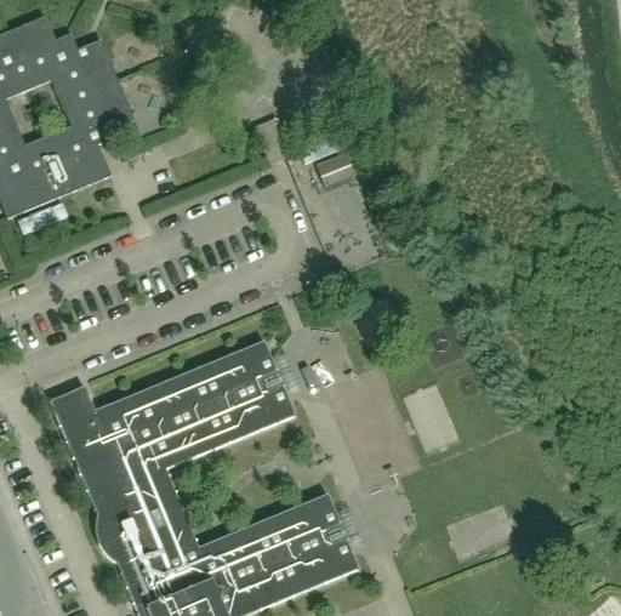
[(0,203),(6,217),(110,175),(97,143),(104,140),(102,132),(134,119),(100,39),(77,49),(70,33),(55,39),(44,16),(0,33),(0,203)]
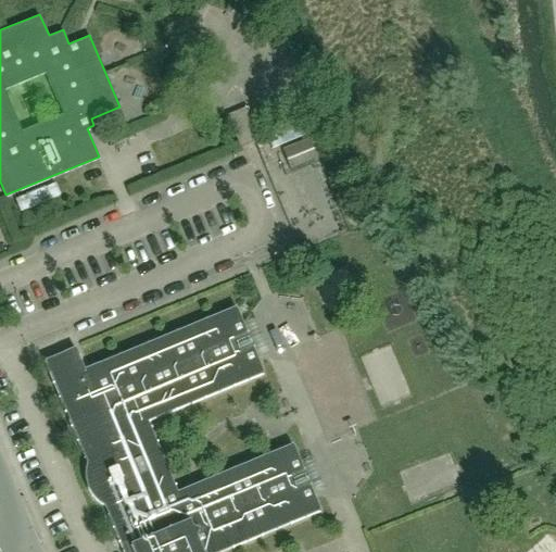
[(261,137),(248,104),(227,113),(240,146),(261,137)]
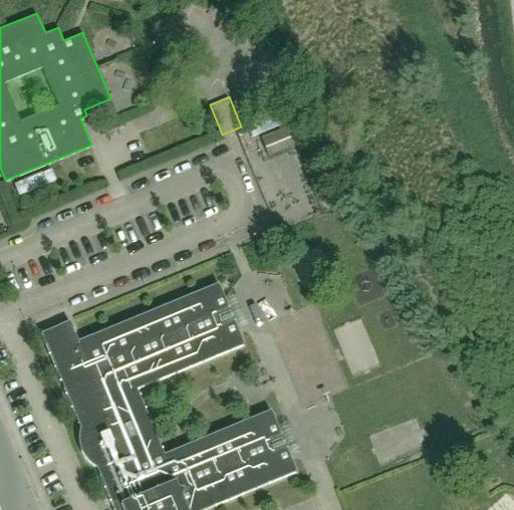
[(265,160),(293,150),(286,132),(242,149),(250,170),(252,170),(259,189),(274,183),(265,160)]
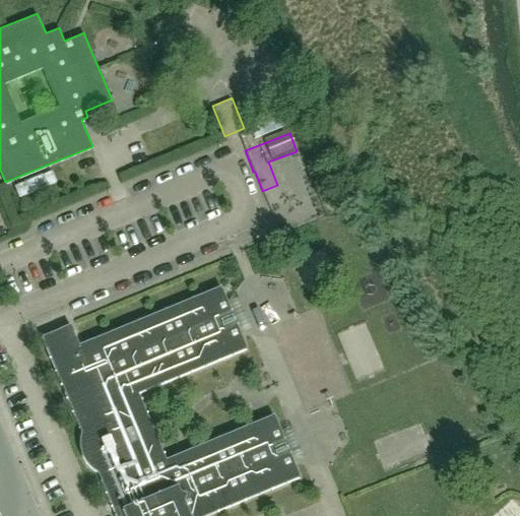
[(298,175),(305,201),(313,199),(306,173),(298,175)]
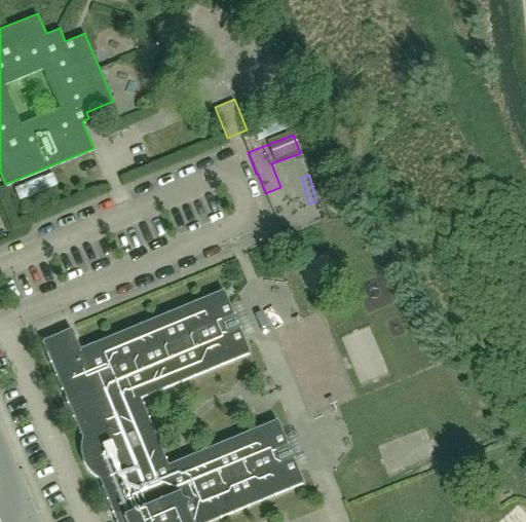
[(203,521),(303,481),(276,417),(167,462),(140,397),(249,351),(223,288),(79,346),(71,326),(41,338),(81,436),(80,439),(80,442),(80,444),(80,446),(80,448),(80,450),(80,453),(81,457),(82,459),(83,461),(85,464),(88,469),(91,472),(94,474),(98,476),(108,500),(116,521),(203,521)]
